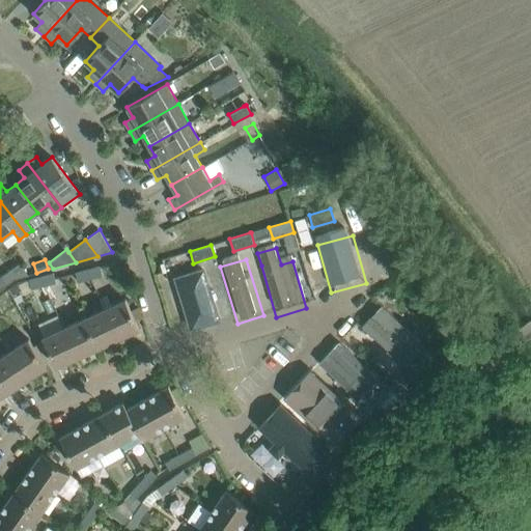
[(20,263),(1,277),(7,285),(16,279),(29,275),(20,263)]
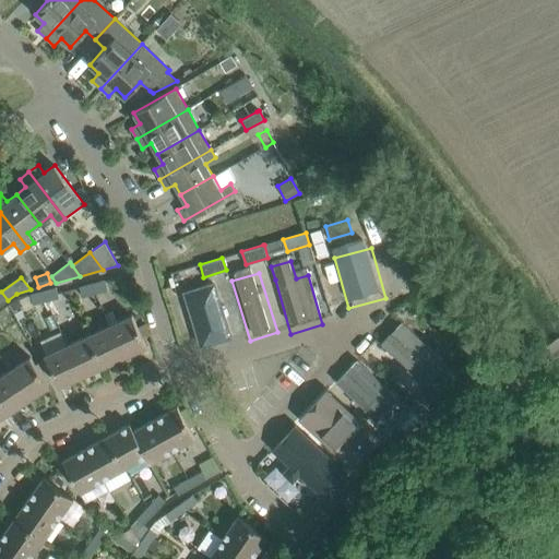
[(108,289),(106,281),(93,284),(95,293),(108,289)]
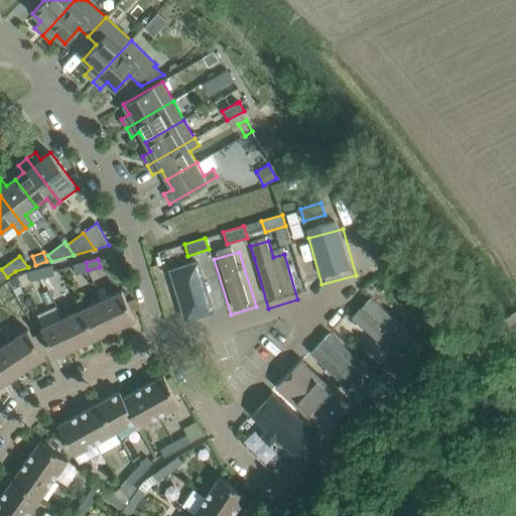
[(88,270),(86,262),(74,265),(76,273),(88,270)]
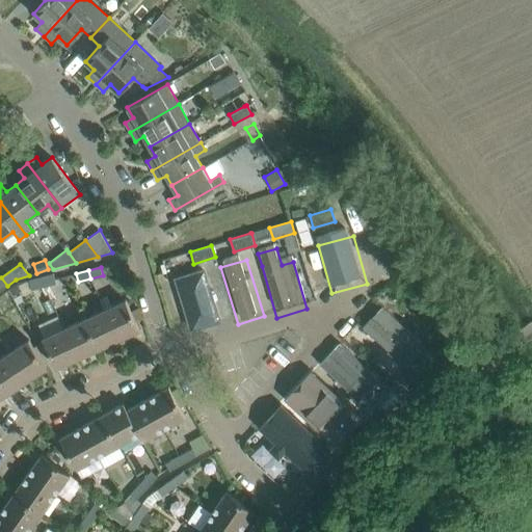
[(54,272),(42,276),(44,285),(57,282),(56,278),(54,272)]
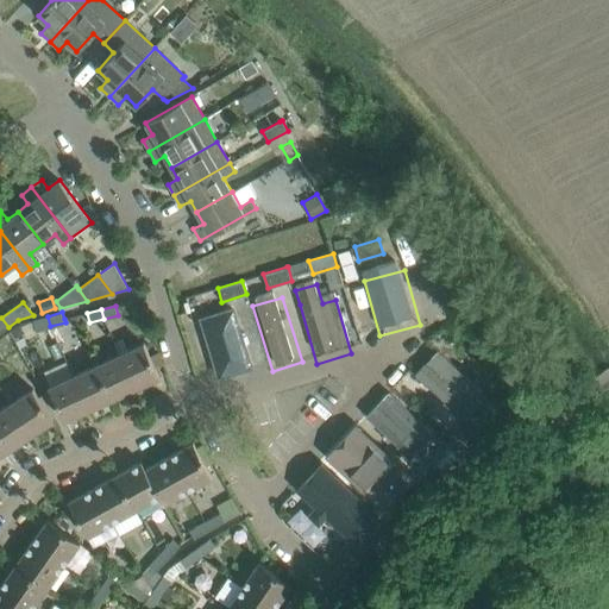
[(255,378),(237,314),(195,325),(214,389),(255,378)]
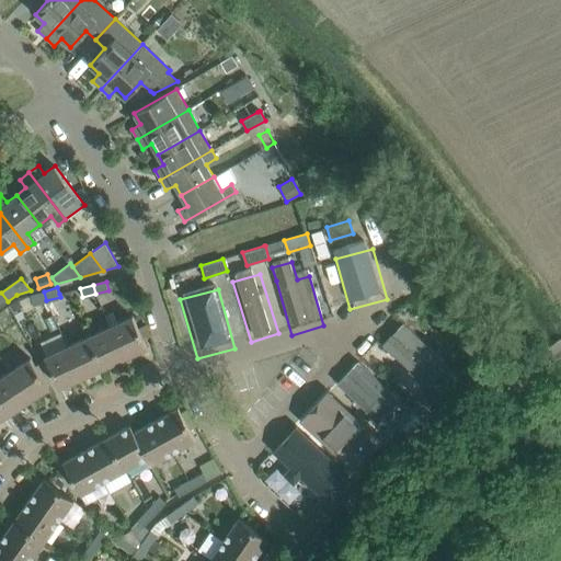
[(46,300),(44,292),(31,295),(33,304),(46,300)]
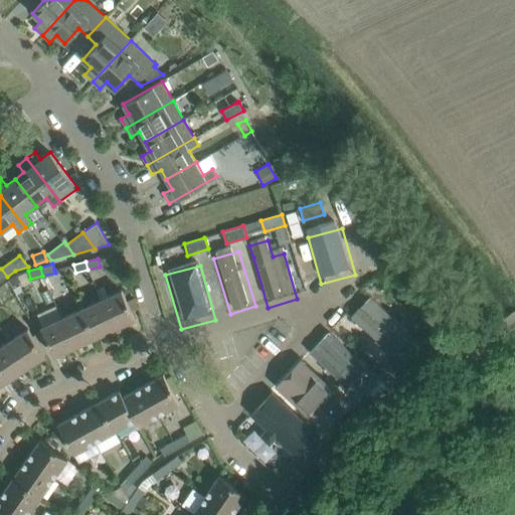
[(135,319),(122,290),(102,299),(115,328),(135,319)]
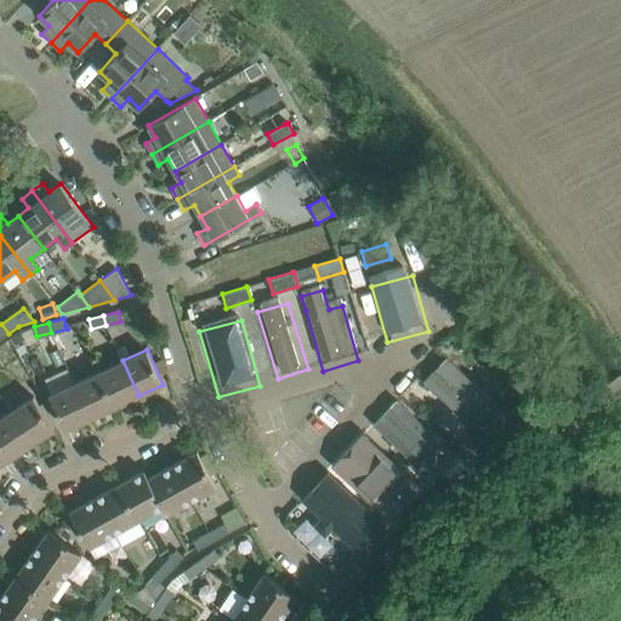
[(434,391),(474,425),(499,397),(450,355),(437,370),(445,377),(434,391)]
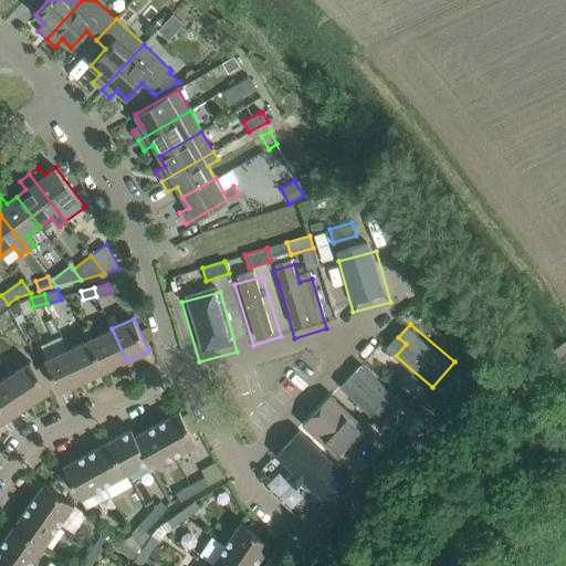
[(126,360),(112,328),(90,339),(104,370),(126,360)]
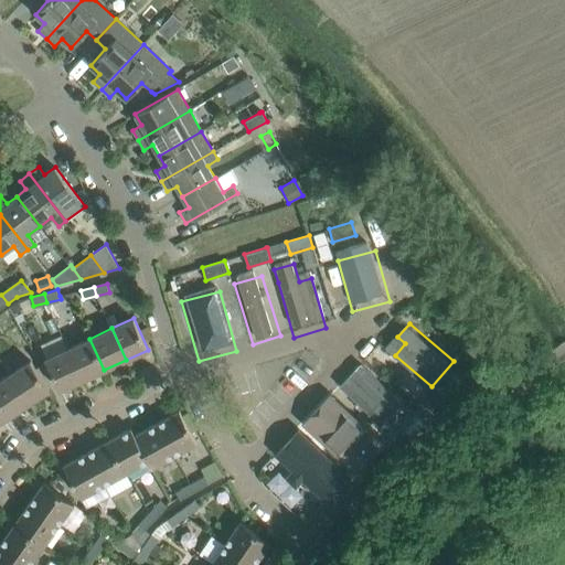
[(104,370),(89,339),(67,349),(82,380),(104,370)]
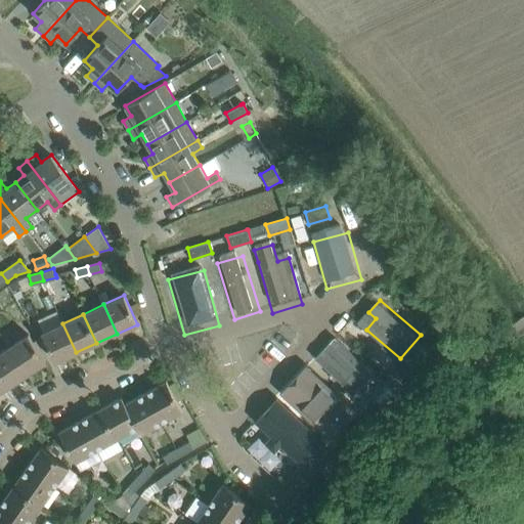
[(76,352),(62,323),(42,333),(55,362),(76,352)]
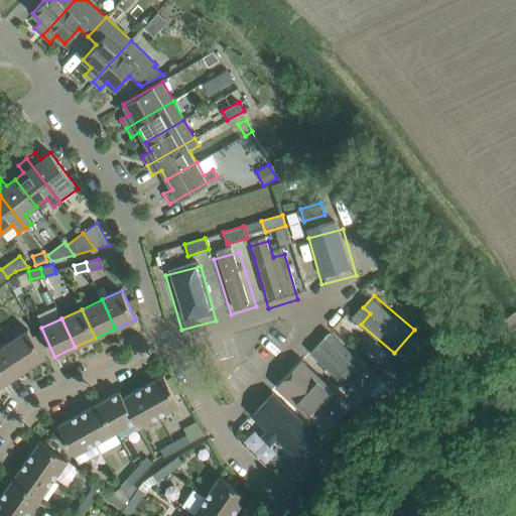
[(27,330),(9,342),(26,368),(45,356),(27,330)]
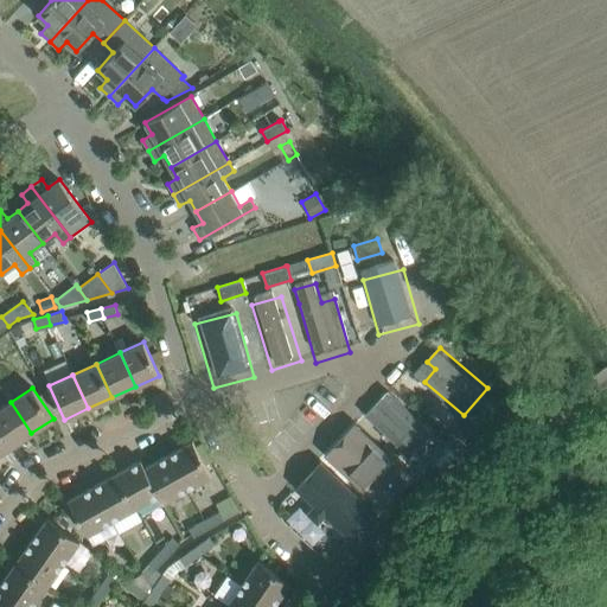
[(416,472),(443,442),(387,393),(360,421),(362,422),(416,472)]
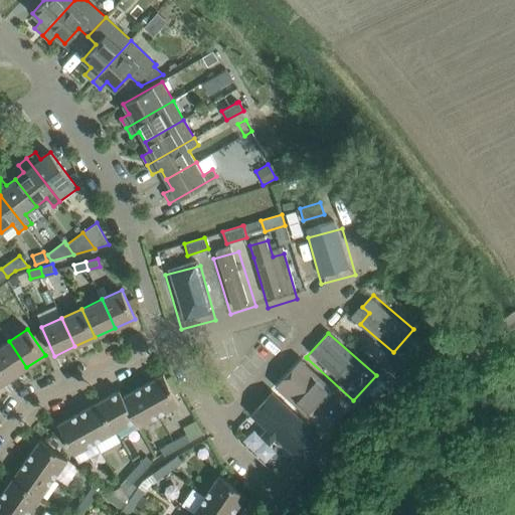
[(26,367),(9,341),(0,347),(0,367),(8,379),(26,367)]
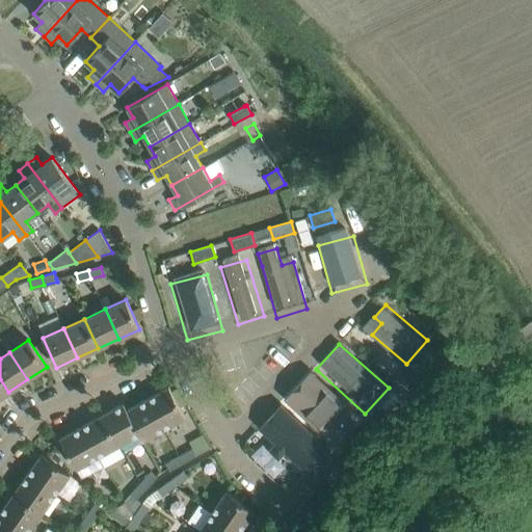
[(429,367),(426,365),(420,358),(392,389),(401,397),(429,367)]
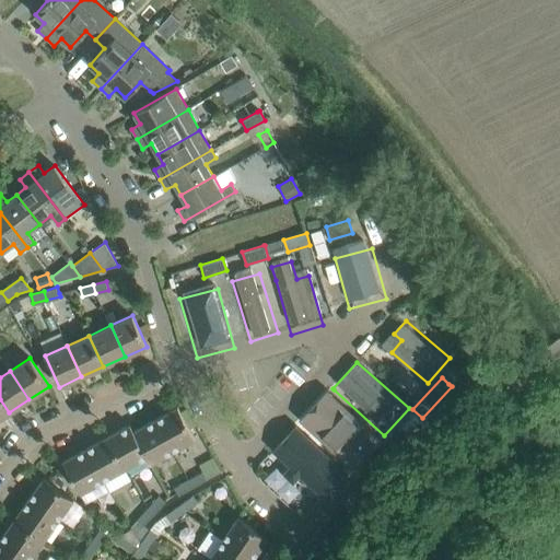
[(381,440),(331,393),(302,423),(352,470),(381,440)]
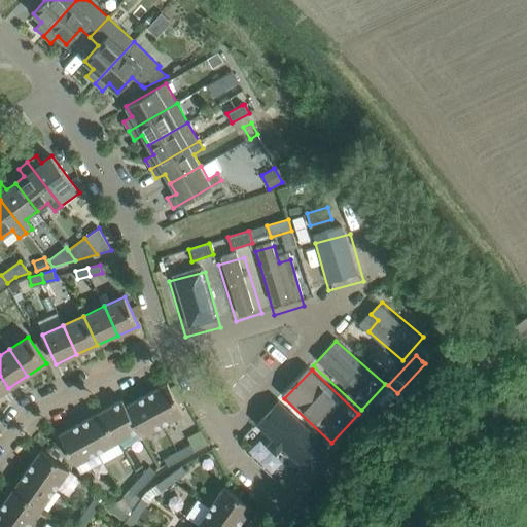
[(167,383),(146,394),(163,424),(183,413),(167,383)]
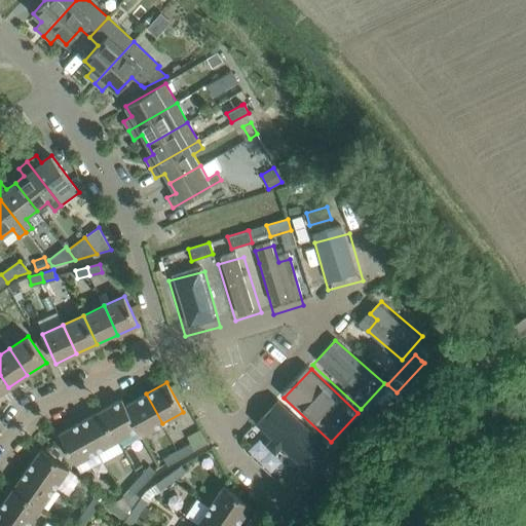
[(368,423),(397,392),(387,384),(374,399),(360,414),(368,423)]
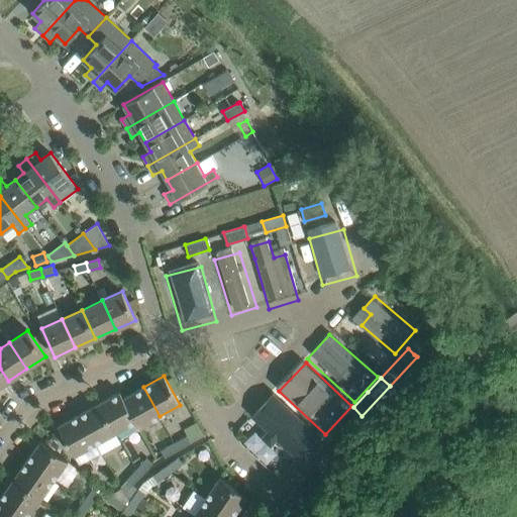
[(160,416),(143,387),(123,398),(136,420),(133,422),(137,428),(160,416)]
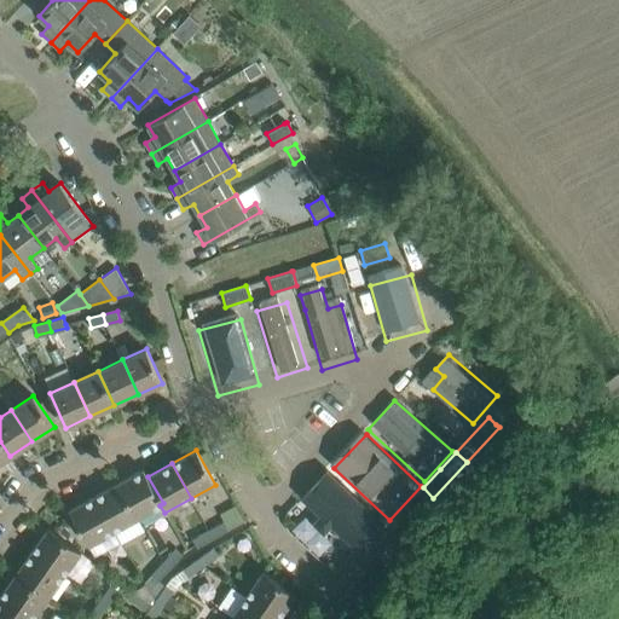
[(163,503),(148,476),(144,469),(119,482),(138,518),(160,505),(163,503)]
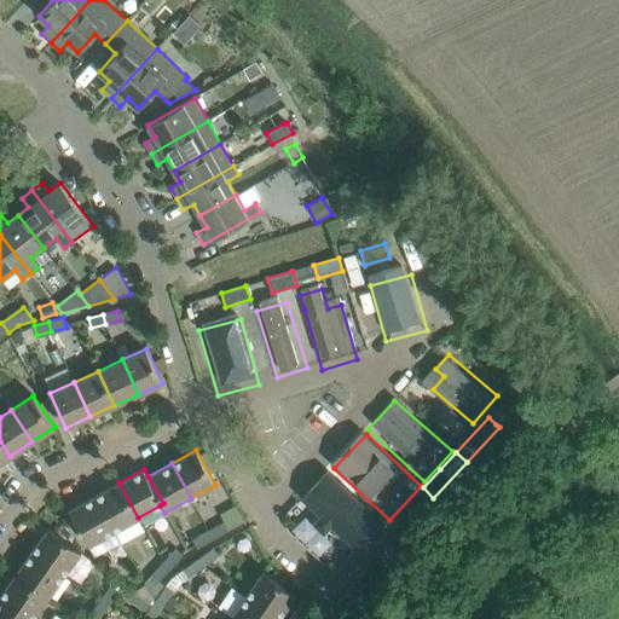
[(138,518),(119,482),(94,497),(114,531),(138,518)]
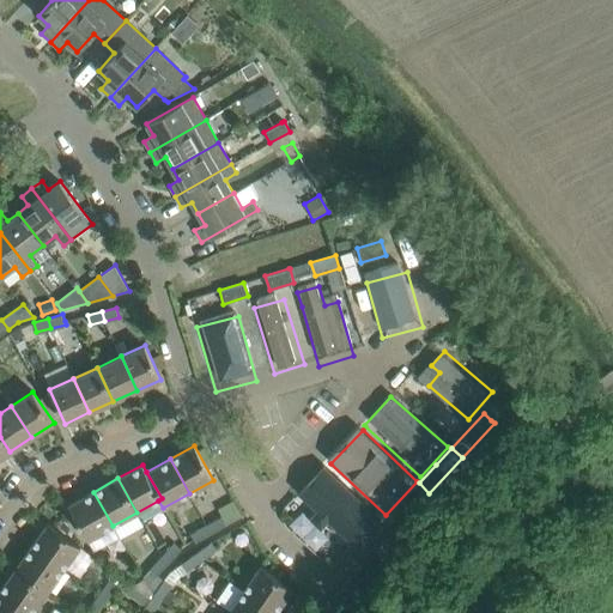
[(372,520),(329,478),(309,499),(352,542),(354,540),(372,520)]
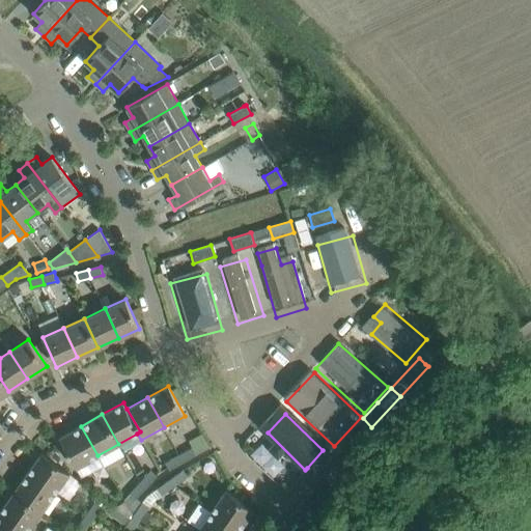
[(208,416),(195,421),(201,436),(215,430),(208,416)]
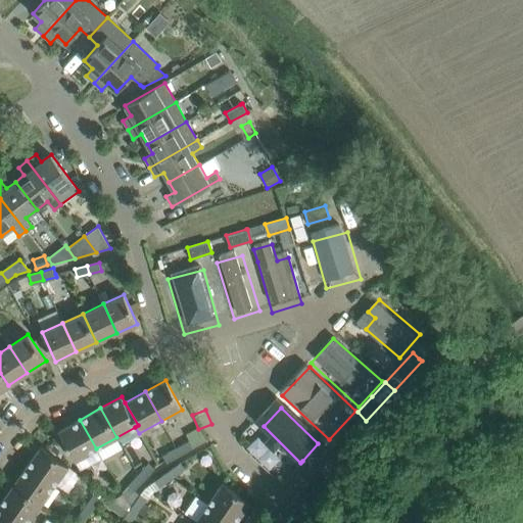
[(360,427),(366,421),(358,412),(329,441),(338,450),(360,427)]
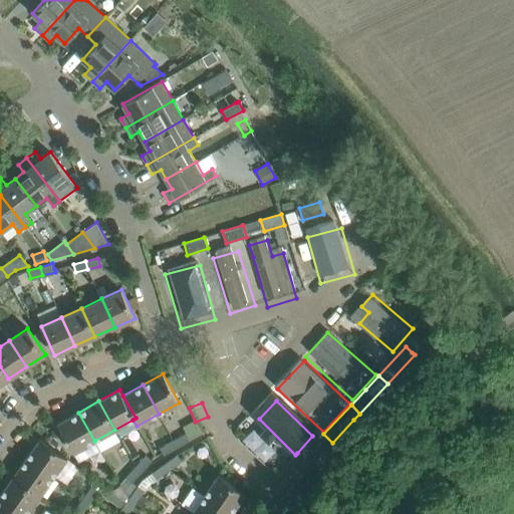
[(94,441),(78,413),(57,424),(73,453),(94,441)]
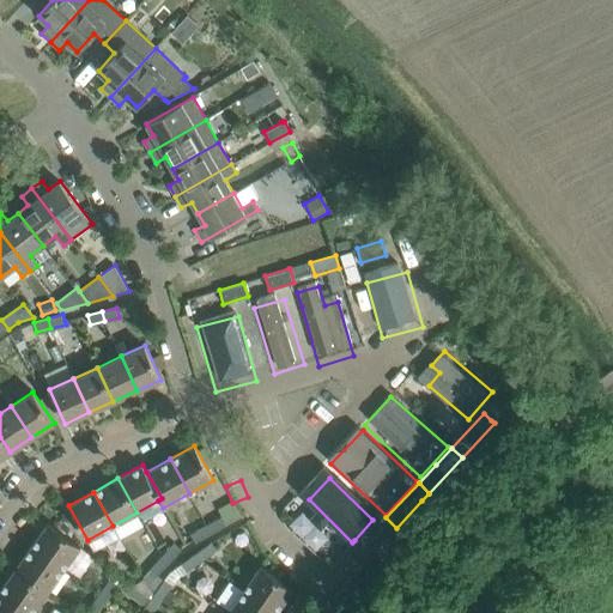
[(386,517),(380,513),(372,520),(354,540),(360,545),(353,552),(349,547),(329,568),(345,582),(346,581),(396,528),(386,517)]
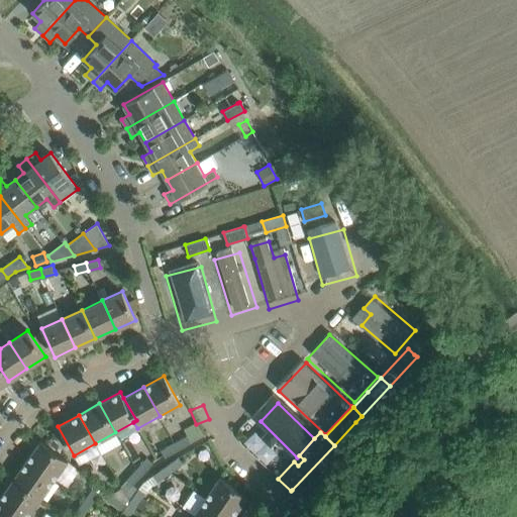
[(178,450),(191,442),(187,435),(174,443),(178,450)]
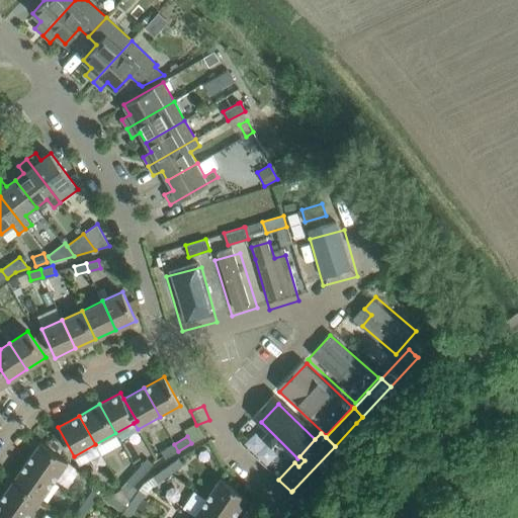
[(68,461),(40,442),(26,461),(54,481),(68,461)]
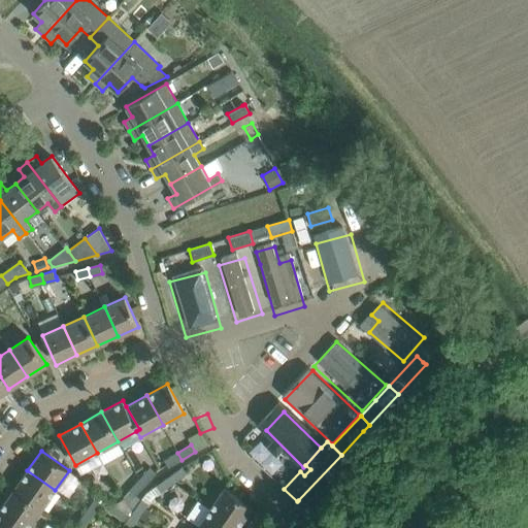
[(167,468),(182,460),(177,453),(163,461),(167,468)]
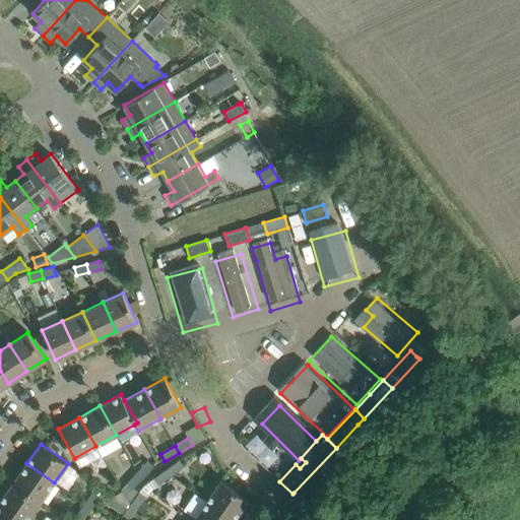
[(141,477),(152,466),(147,460),(135,472),(141,477)]
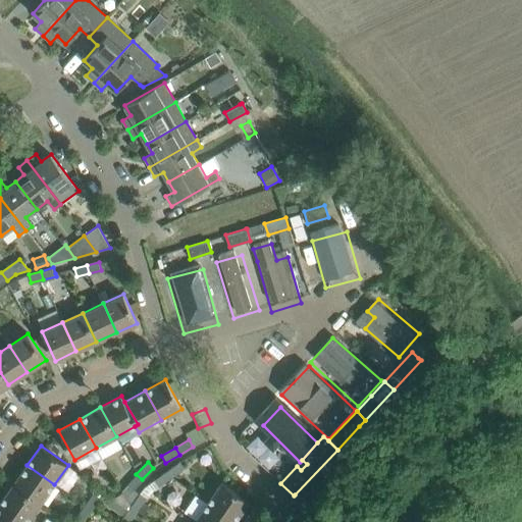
[(179,462),(168,469),(172,476),(184,469),(179,462)]
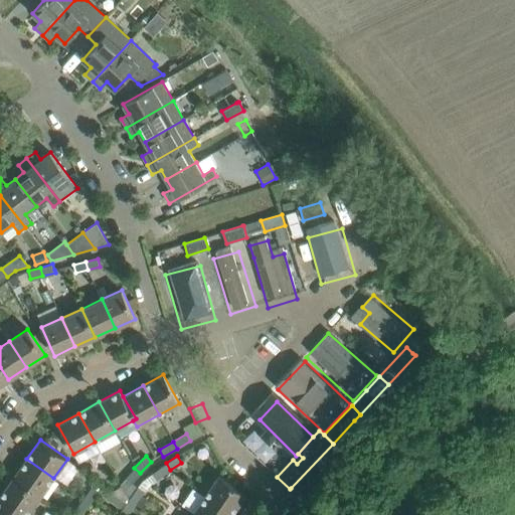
[(40,497),(53,478),(26,459),(13,478),(40,497)]
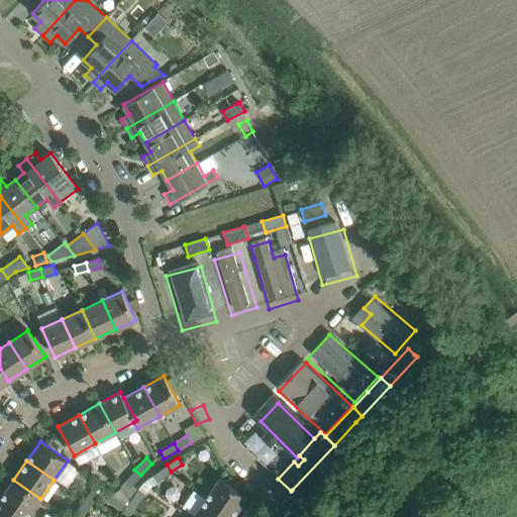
[(157,481),(171,472),(167,464),(152,475),(157,481)]
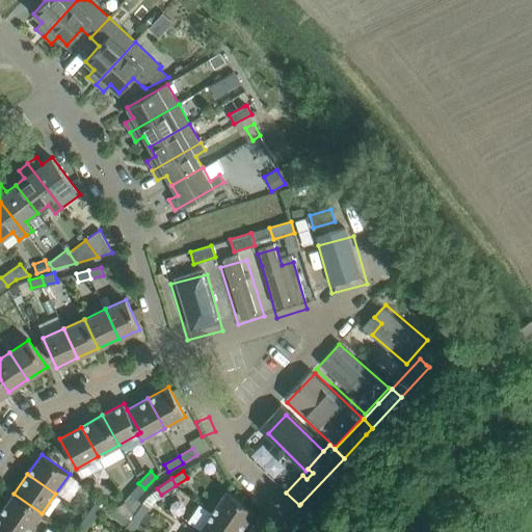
[(132,501),(144,488),(138,483),(127,496),(132,501)]
